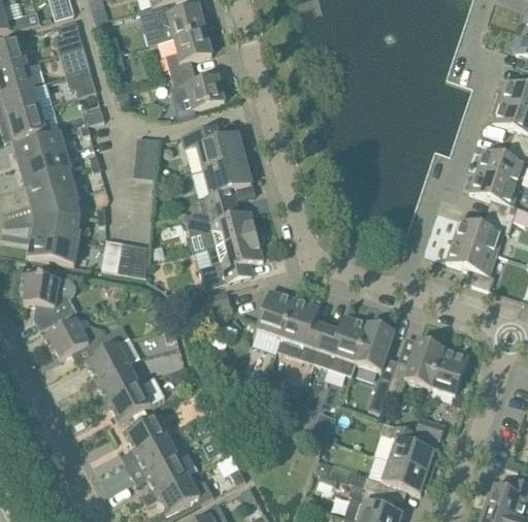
[(92,9),(104,5),(103,0),(94,0),(90,1),(92,9)]
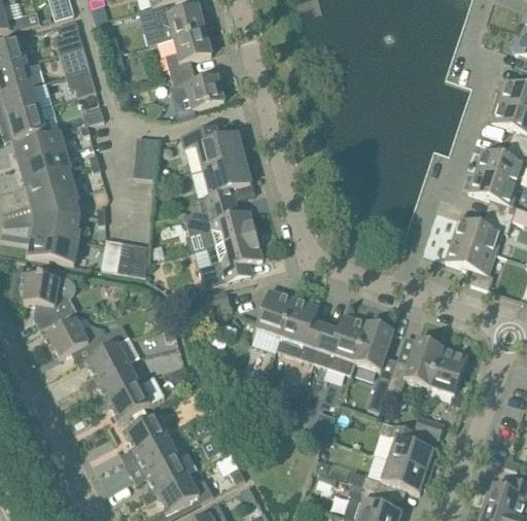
[(174,38),(205,30),(199,6),(178,11),(175,1),(152,7),(149,8),(159,43),(174,38)]
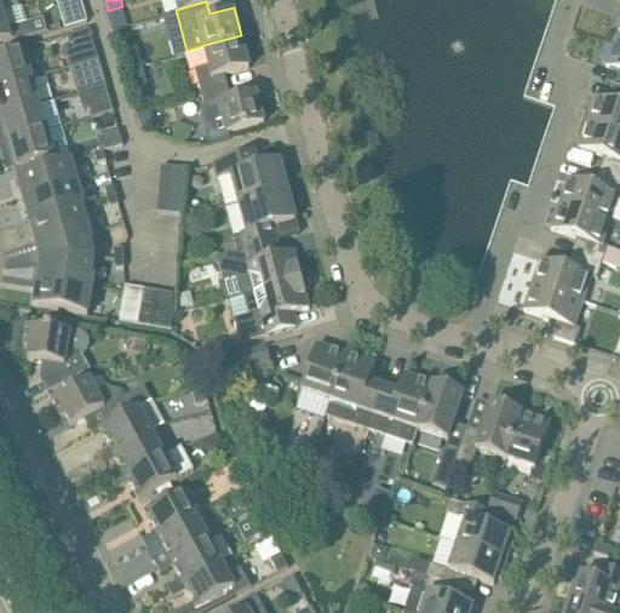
[(65,23),(81,18),(87,17),(85,6),(62,13),(65,23)]
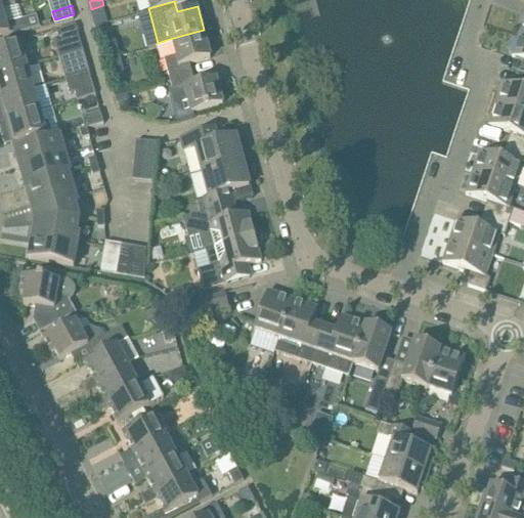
[(11,18),(6,19),(3,6),(0,7),(0,33),(14,29),(11,18)]
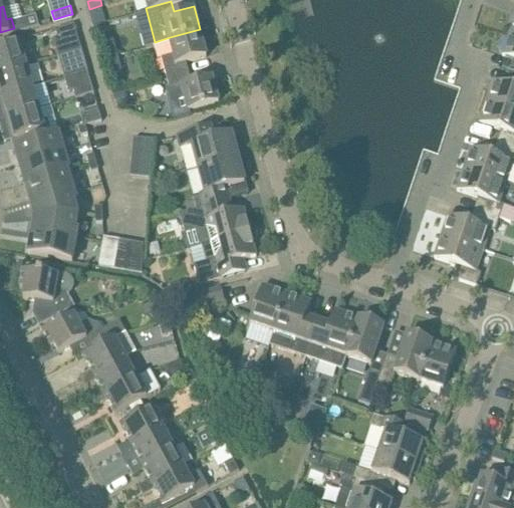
[(81,45),(76,27),(74,20),(56,25),(58,33),(53,34),(58,52),(81,45)]
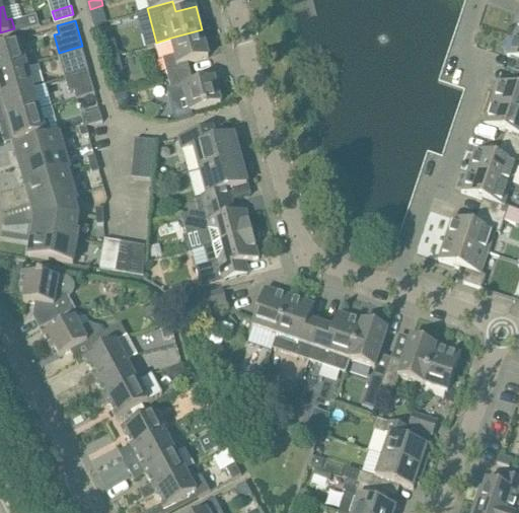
[(169,76),(192,70),(189,59),(209,54),(202,29),(171,38),(175,51),(163,54),(169,76)]
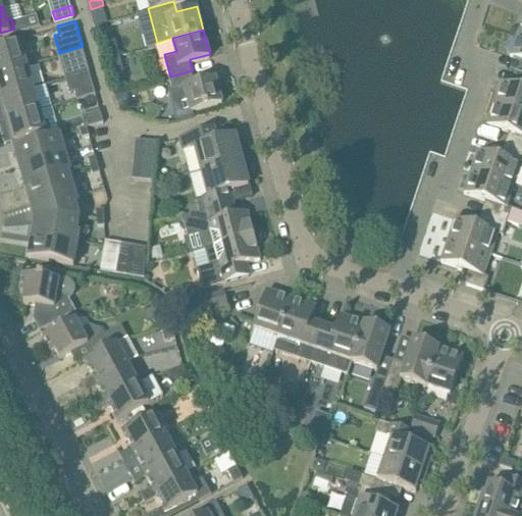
[(521,32),(518,31),(510,52),(521,55),(521,32)]
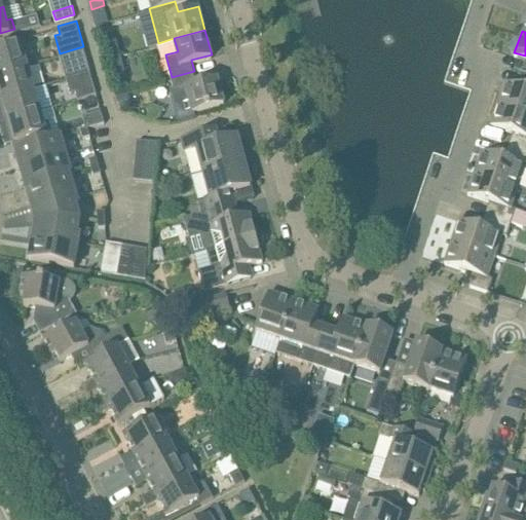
[(0,70),(28,62),(24,49),(28,48),(25,38),(0,44),(0,70)]
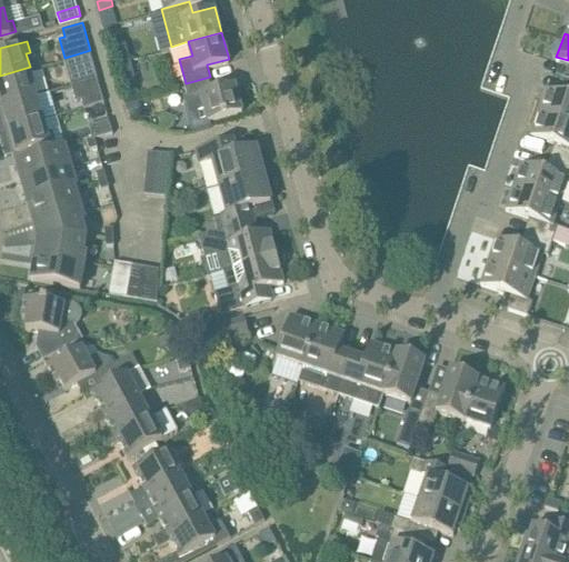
[(71,82),(97,74),(90,50),(65,58),(71,82)]
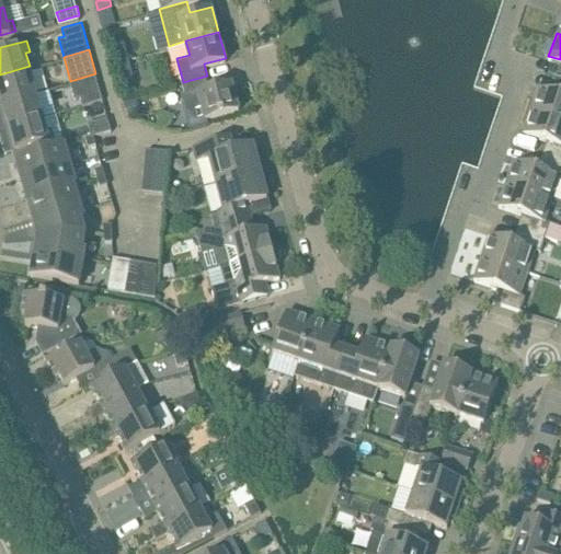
[(0,100),(36,90),(30,66),(0,74),(0,100)]
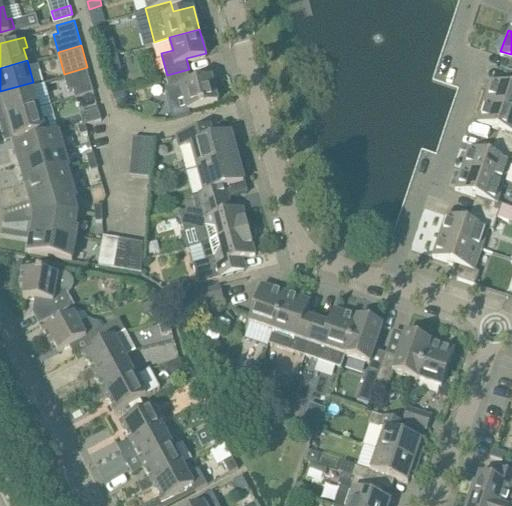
[(75,94),(93,88),(87,67),(64,74),(68,87),(73,86),(75,94)]
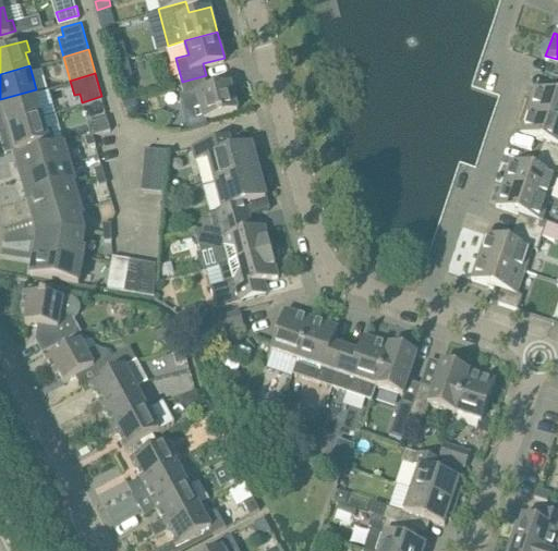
[(182,82),(182,84),(189,105),(201,101),(205,117),(238,107),(231,82),(209,87),(206,75),(182,82)]
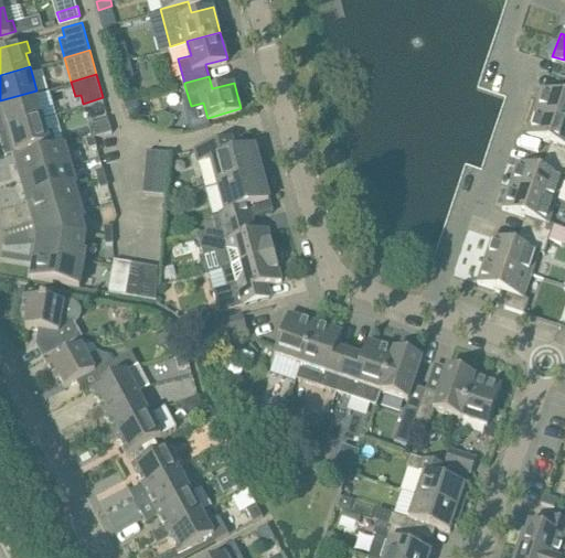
[(564,90),(543,84),(535,107),(564,117),(564,90)]
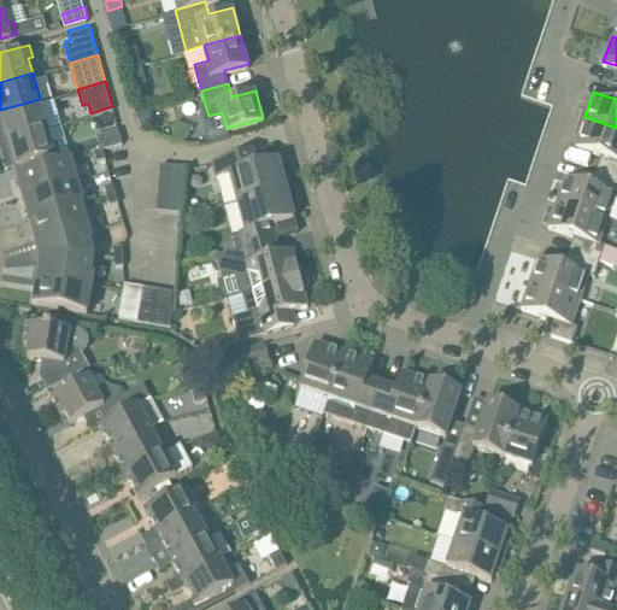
[(48,125),(47,123),(40,99),(0,110),(0,128),(3,128),(6,138),(48,125)]
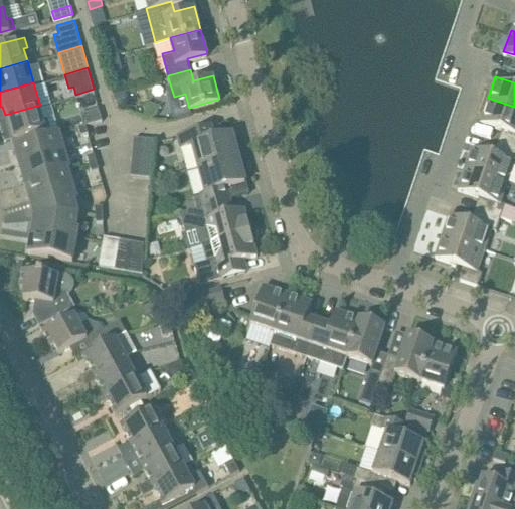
[(514,107),(488,98),(481,119),(502,126),(498,139),(514,144),(514,107)]
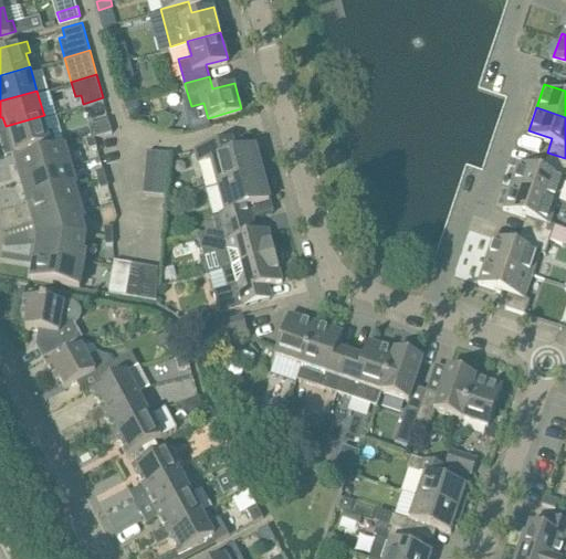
[(6,126),(0,127),(0,133),(6,153),(17,149),(19,156),(58,145),(55,137),(64,135),(55,109),(43,113),(44,115),(6,126)]
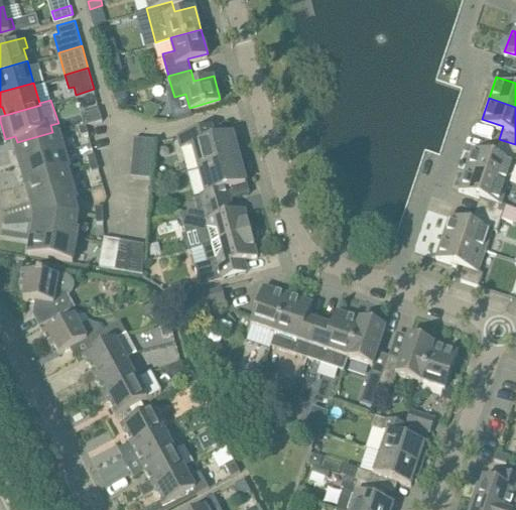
[(82,114),(85,123),(103,117),(100,109),(82,114)]
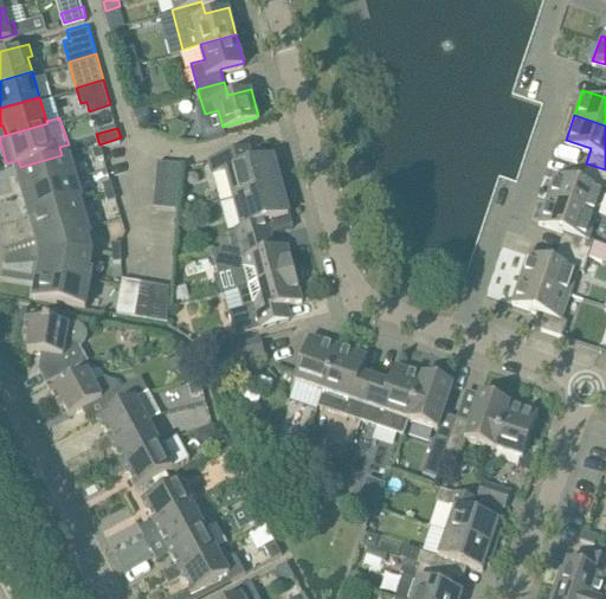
[(101,143),(92,146),(96,155),(104,153),(101,143)]
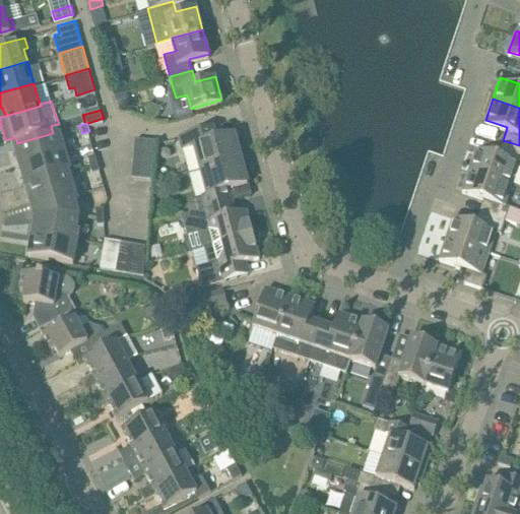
[(204,128),(180,134),(183,146),(184,146),(194,144),(200,168),(241,156),(235,132),(207,139),(204,128)]
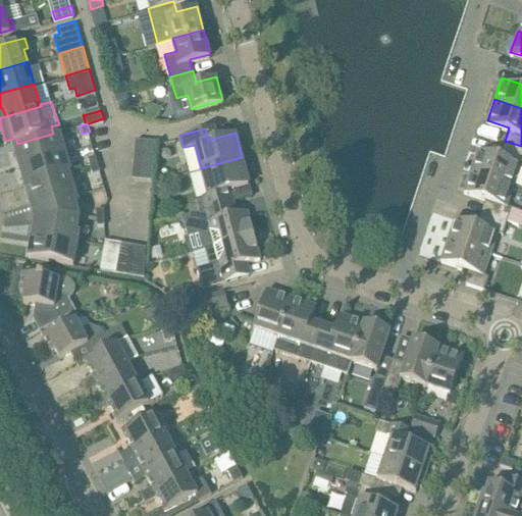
[(59,132),(53,134),(17,144),(14,145),(19,164),(65,151),(59,132)]
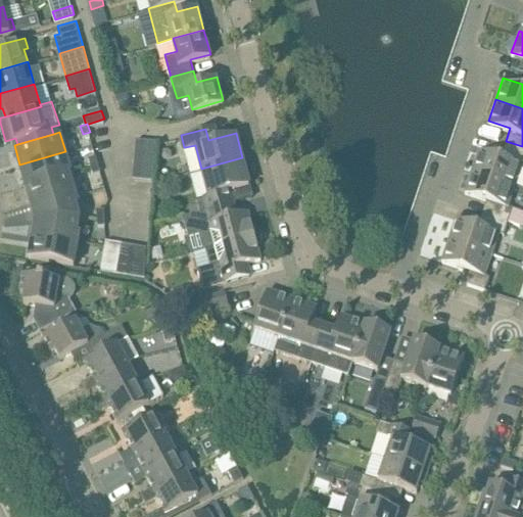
[(155,137),(136,136),(135,148),(154,150),(155,137)]
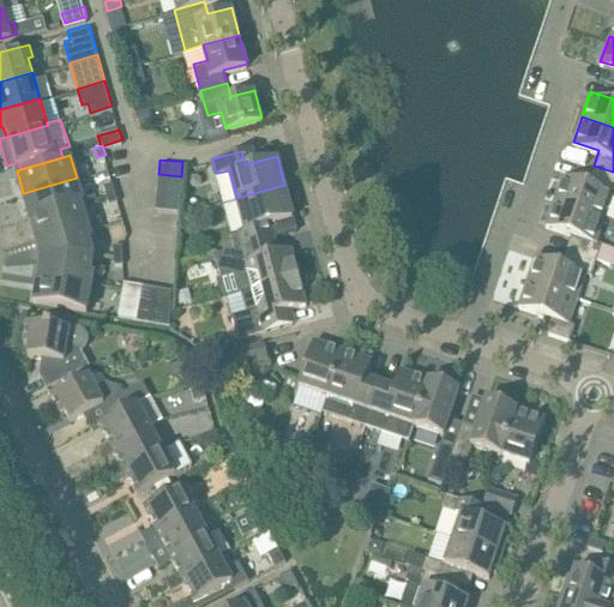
[(613,190),(613,172),(594,166),(589,180),(564,172),(554,197),(606,214),(613,190)]
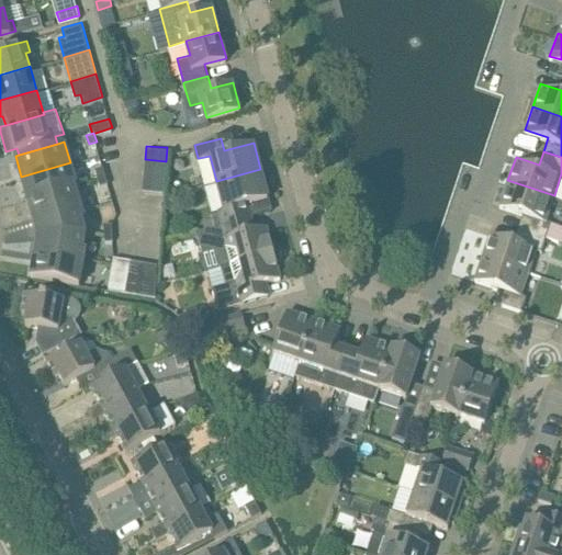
[(166,161),(145,159),(144,172),(165,174),(166,161)]
